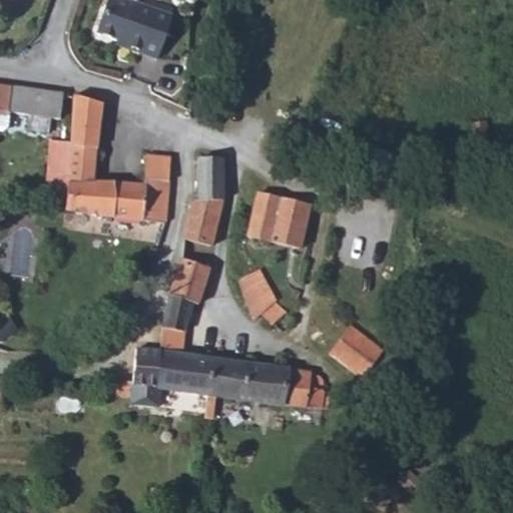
[(122,45),(155,56),(169,13),(130,0),(104,0),(94,31),(123,41),(122,45)]
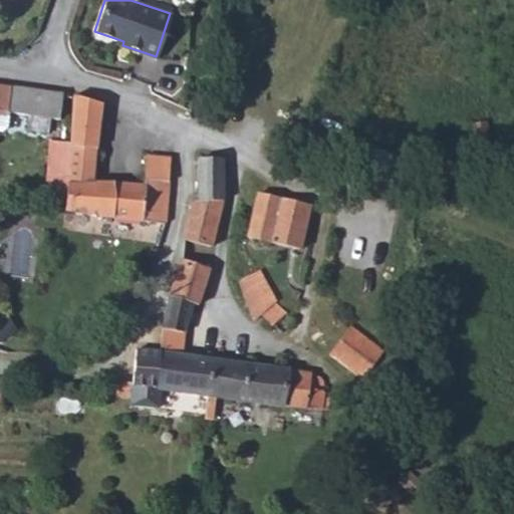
[(1,81),(0,91),(0,107),(6,109),(8,107),(57,118),(63,93),(1,81)]
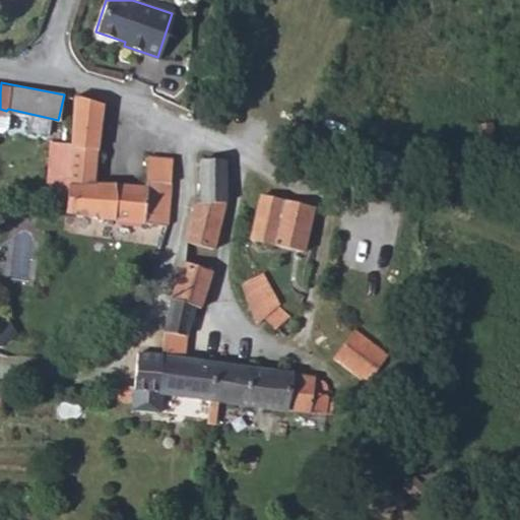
[(66,193),(64,212),(165,225),(170,181),(143,179),(143,186),(95,182),(96,150),(104,104),(74,92),(71,142),(73,142),(69,193),(66,193)]
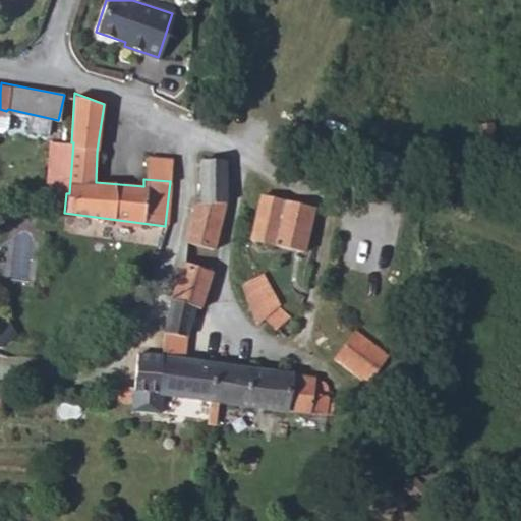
[(53,191),(66,193),(69,193),(73,142),(71,142),(51,140),(47,181),(54,183),(53,191)]
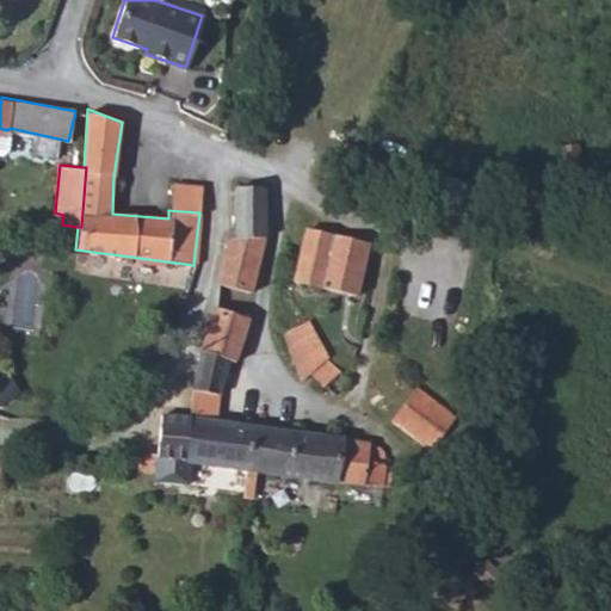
[(172,183),(168,210),(199,213),(202,185),(172,183)]
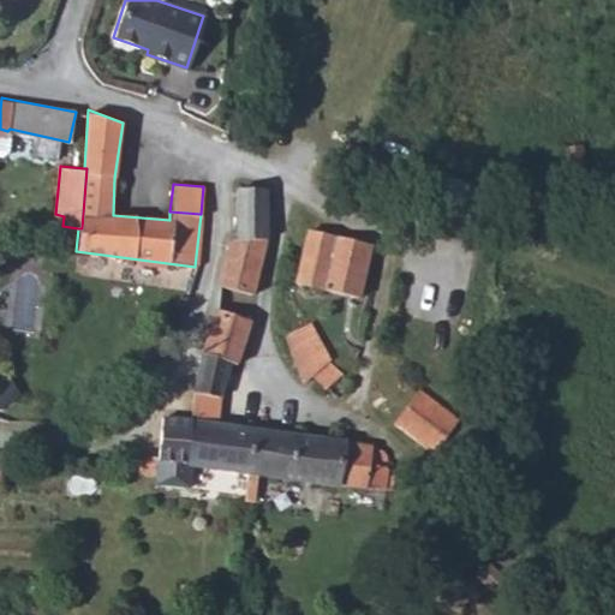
[(230,237),(218,285),(254,293),(266,237),(264,189),(234,189),(234,237),(230,237)]
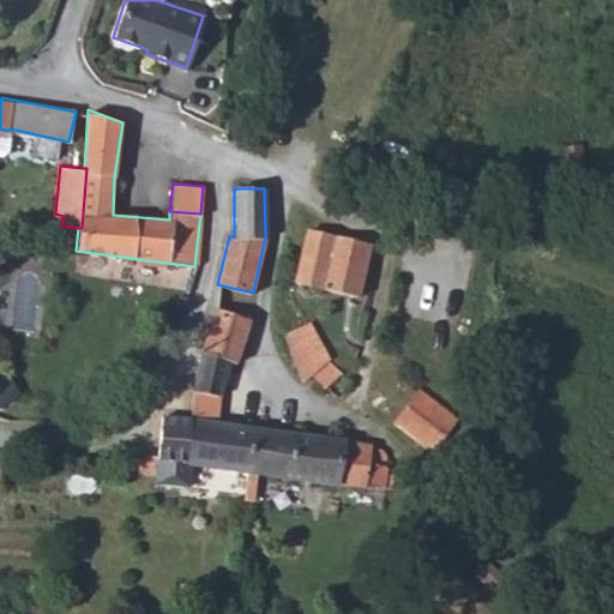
[(371,244),(309,228),(295,281),(356,296),(371,244)]
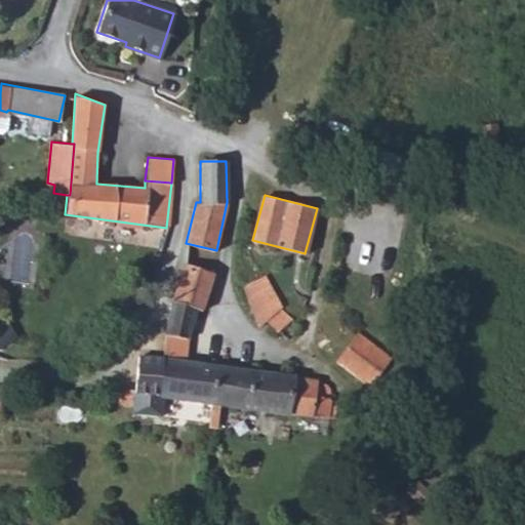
[(185,263),(171,299),(194,309),(200,312),(213,274),(185,263)]
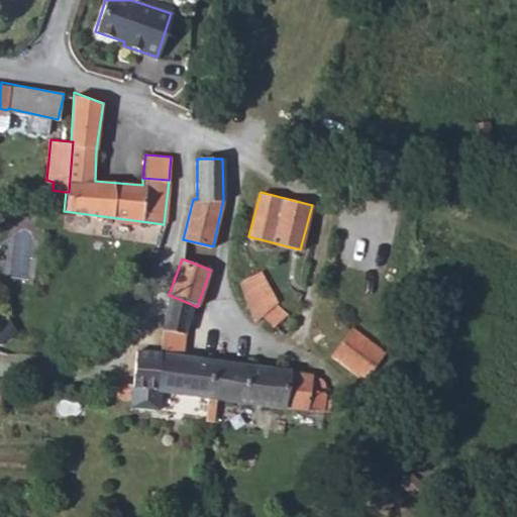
[(262,269),(241,279),(255,320),(264,315),(275,326),(287,314),(277,303),(278,301),(262,269)]
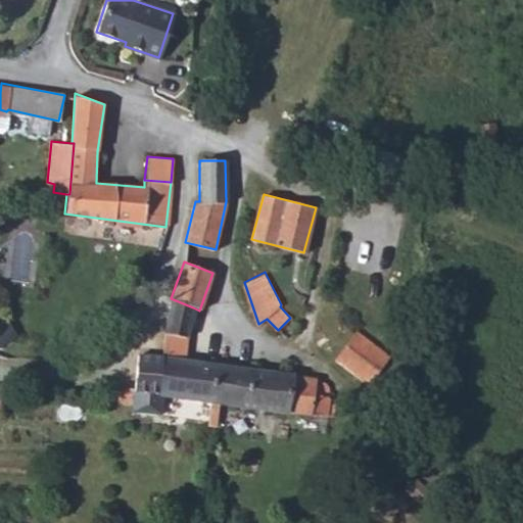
[(161,354),(158,393),(214,401),(217,364),(185,359),(193,307),(171,298),(163,336),(161,354)]
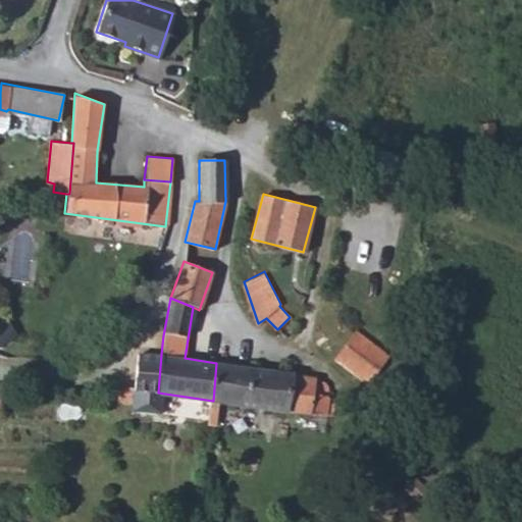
[(357,331),(335,359),(370,385),(390,357),(357,331)]
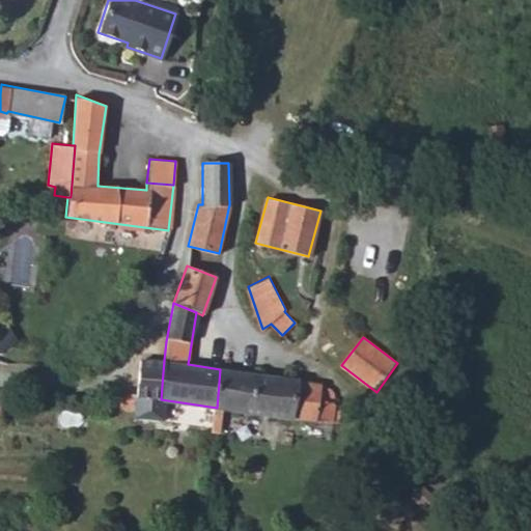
[(220,369),(217,408),(278,417),(298,419),(332,422),(335,403),(332,401),(334,389),(301,382),(220,369)]
